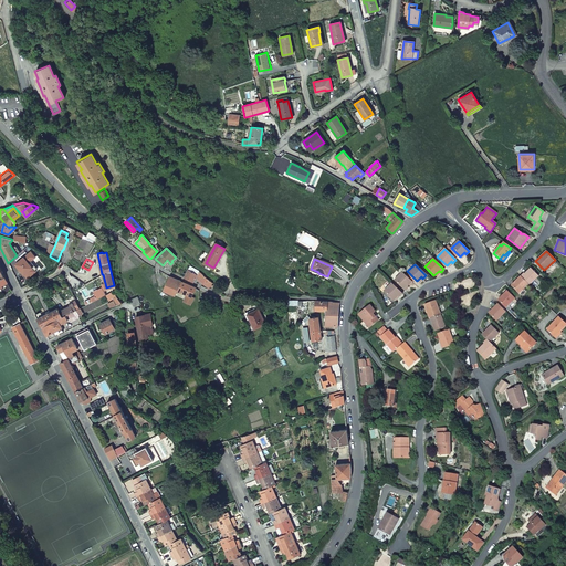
[(527,284),(528,285),(540,275),(532,268),(521,278),(527,284)]
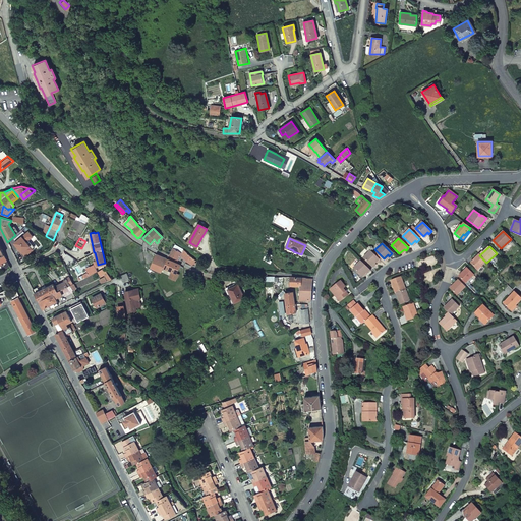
[(11,268),(0,247),(0,266),(3,273),(9,270),(11,268)]
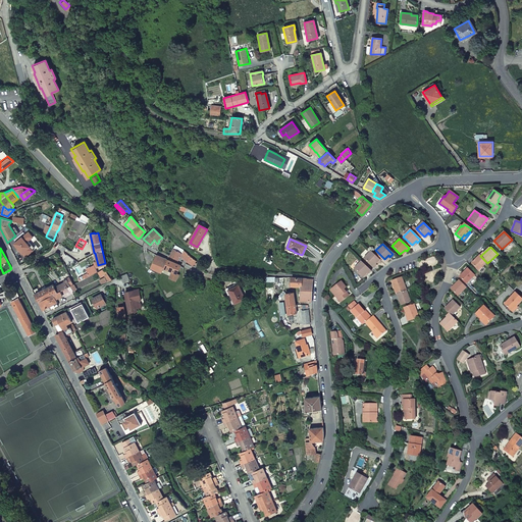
[(181,253),(174,249),(170,255),(178,260),(180,255),(186,260),(188,261),(192,264),(195,260),(184,250),(181,253)]
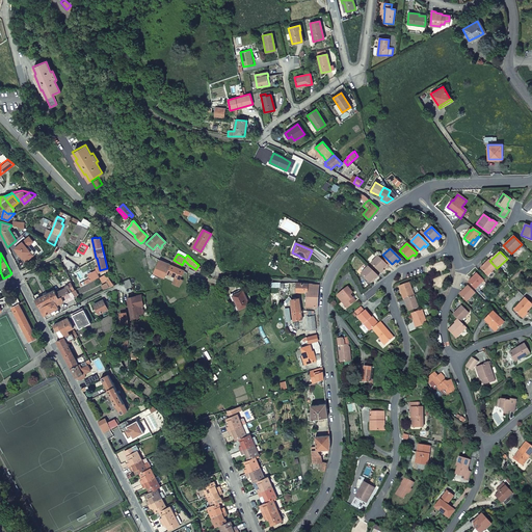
[(387,264),(377,256),(371,263),(380,272),(383,269),(382,268),(387,264)]
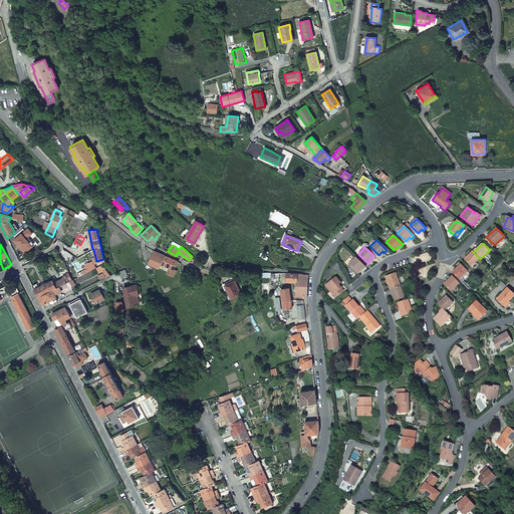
[(159,268),(164,255),(155,251),(151,259),(149,263),(159,268)]
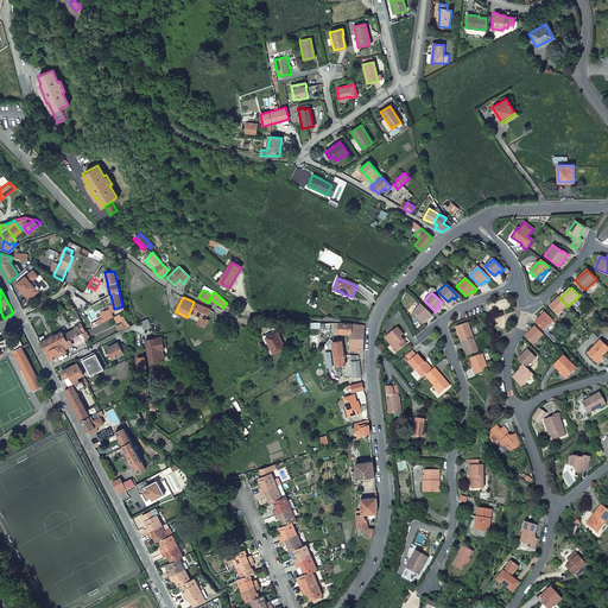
[(559,297),(549,306),(557,315),(567,305),(559,298),(559,297)]
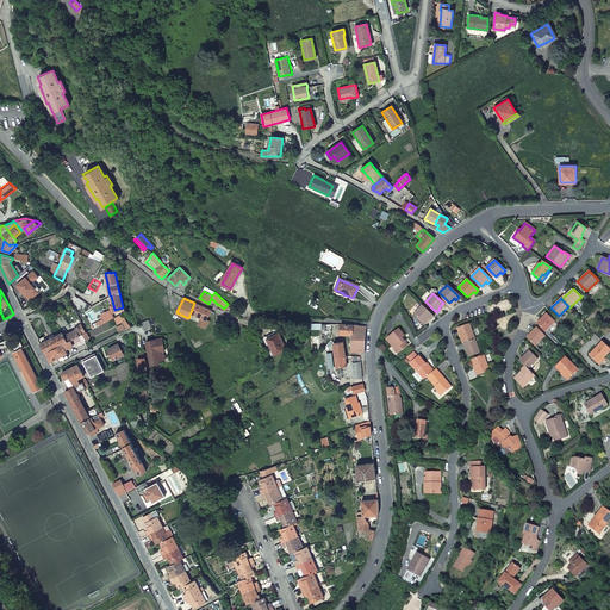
[(195,304),(192,313),(201,318),(198,324),(206,328),(210,321),(206,319),(210,310),(195,304)]
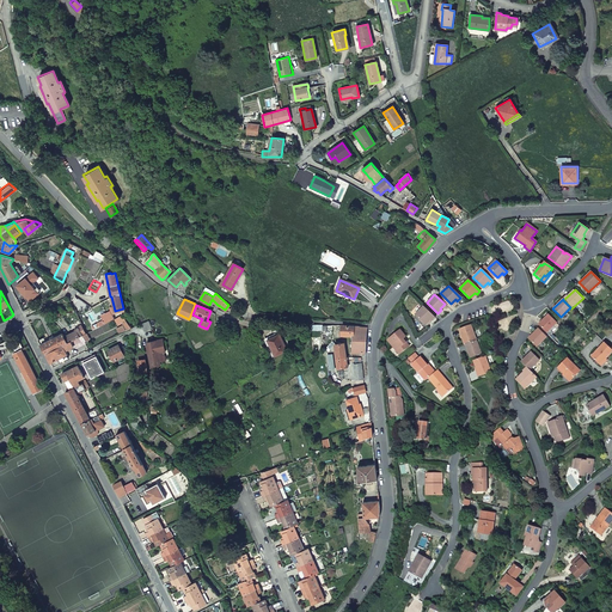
[(415,314),(424,324),(429,319),(430,320),(434,316),(423,306),(415,314)]
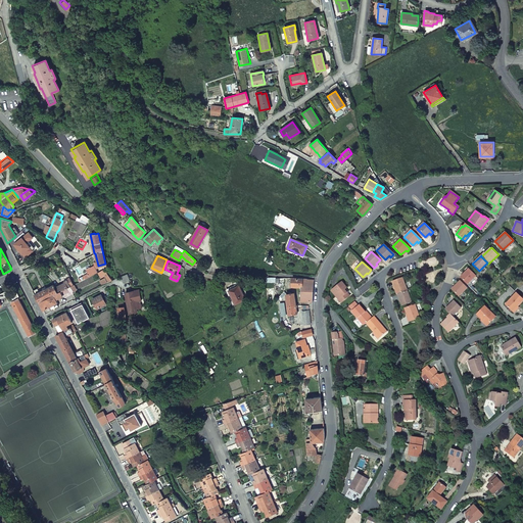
[(90,277),(98,272),(94,266),(86,270),(90,277)]
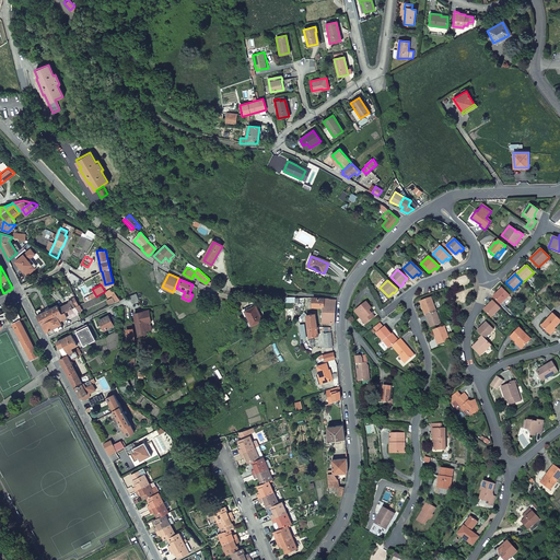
[(499,303),(509,294),(501,287),(494,293),(492,295),(499,303)]
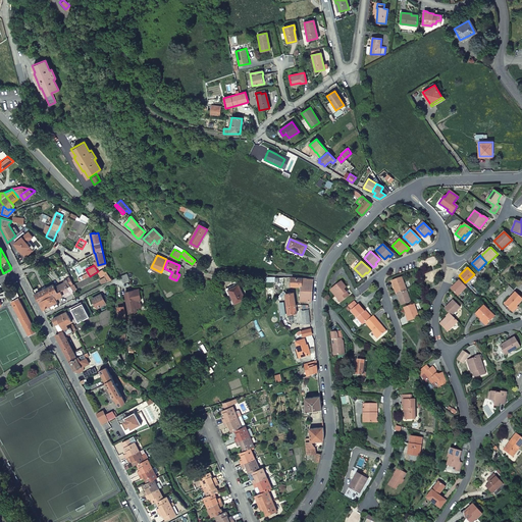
[(392,280),(397,294),(398,293),(407,290),(402,276),(392,280)]
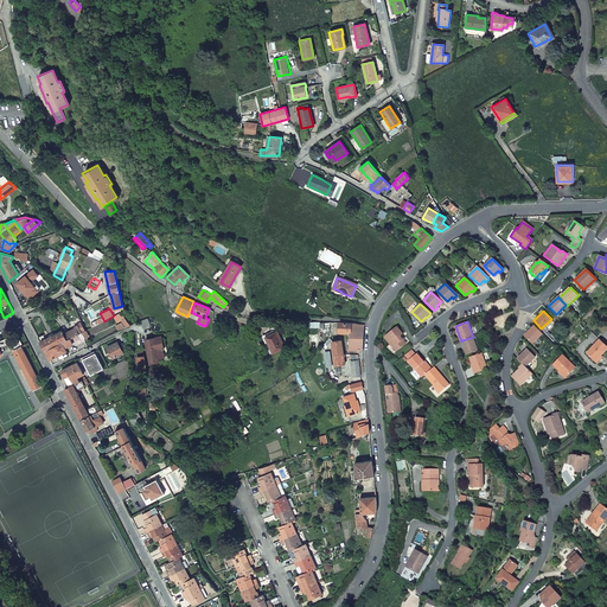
[(62,331),(49,337),(48,337),(48,338),(45,339),(43,334),(38,337),(45,351),(70,339),(76,336),(81,333),(85,331),(81,323),(76,326),(74,327),(74,328),(63,334),(62,331)]
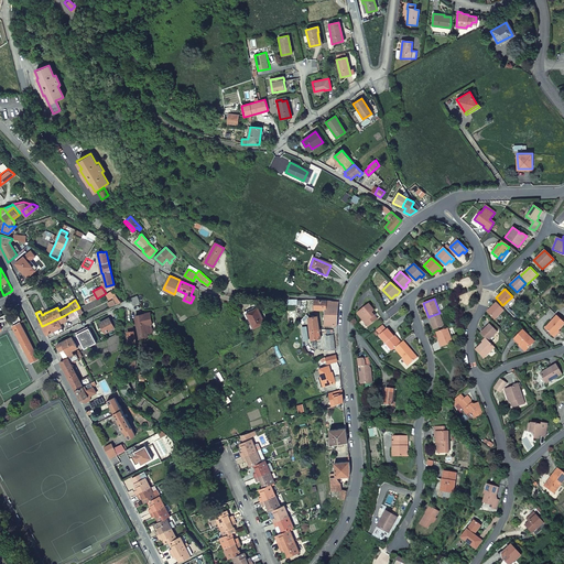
[(322,310),(324,310),(324,301),(314,300),(314,305),(314,308),(314,310),(322,310)]
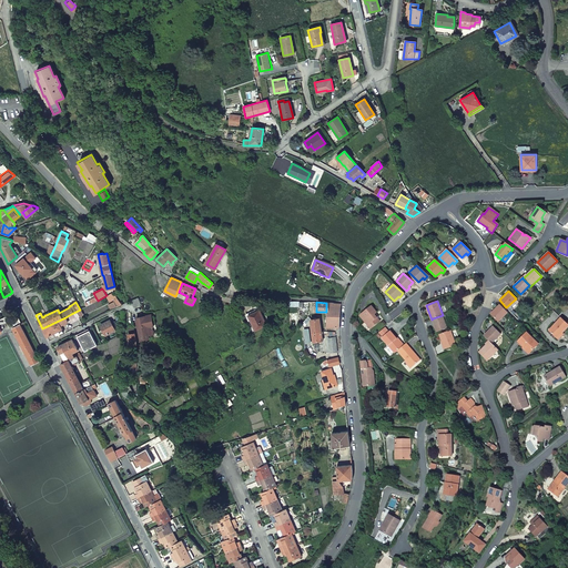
[(326,313),(326,322),(338,321),(340,304),(326,303),(326,312),(326,313)]
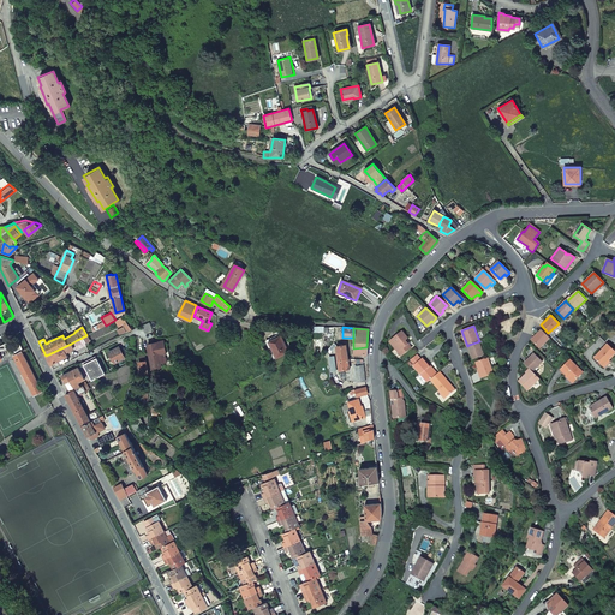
[(549,338),(541,329),(538,328),(532,334),(535,335),(531,340),(538,348),(549,338)]
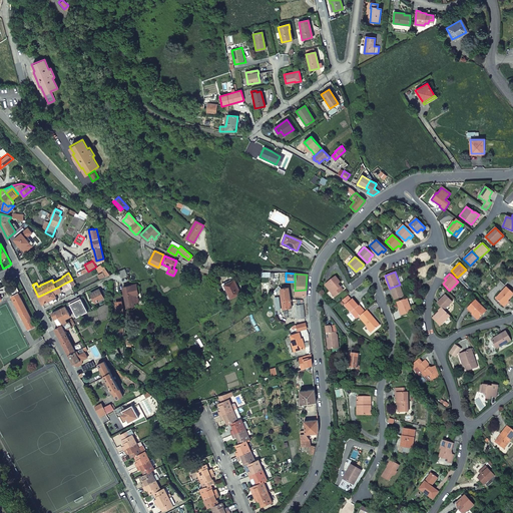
[(341,286),(339,284),(339,283),(340,283),(340,282),(340,281),(340,280),(336,276),(326,284),(330,289),(333,292),(333,293),(335,296),(343,290),(341,286)]
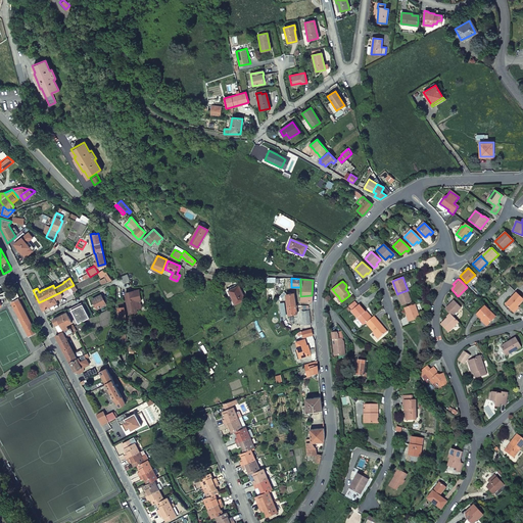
[(219,289),(224,302),(233,298),(228,285),(219,289)]
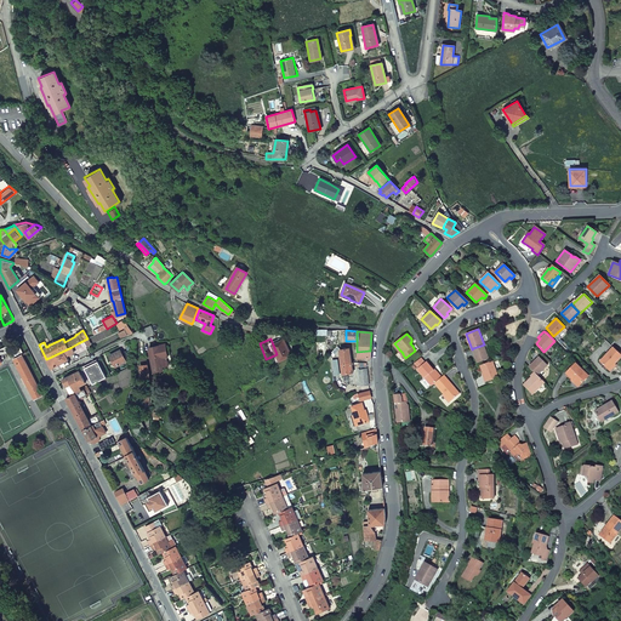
[(159,343),(152,345),(153,347),(148,348),(153,372),(163,370),(163,366),(165,366),(163,358),(166,357),(163,345),(159,345),(159,343)]
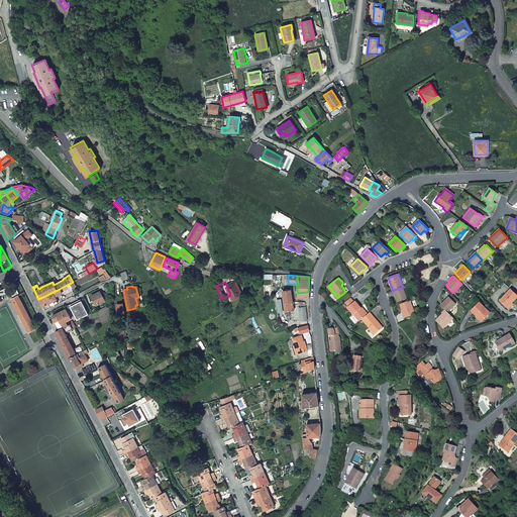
[(394,290),(398,301),(407,298),(403,287),(394,290)]
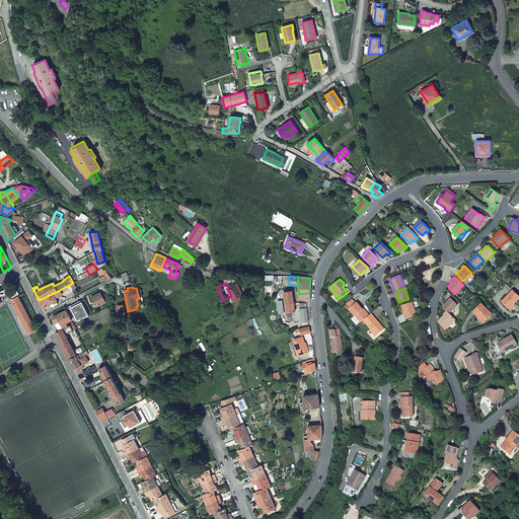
[(60,290),(39,300),(43,308),(49,305),(51,309),(57,306),(55,301),(57,300),(55,297),(62,294),(60,290)]
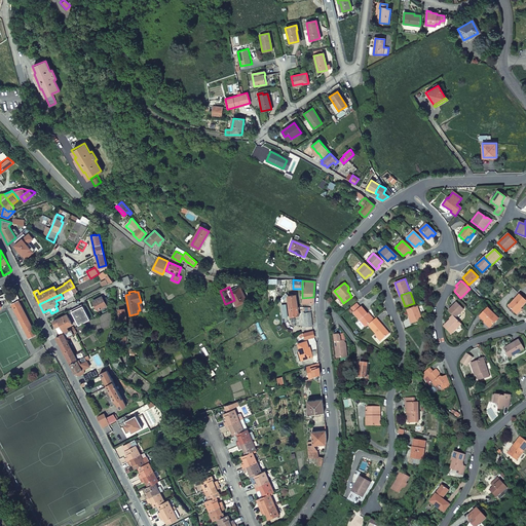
[(298,315),(296,306),(295,294),(287,296),(290,316),(298,315)]
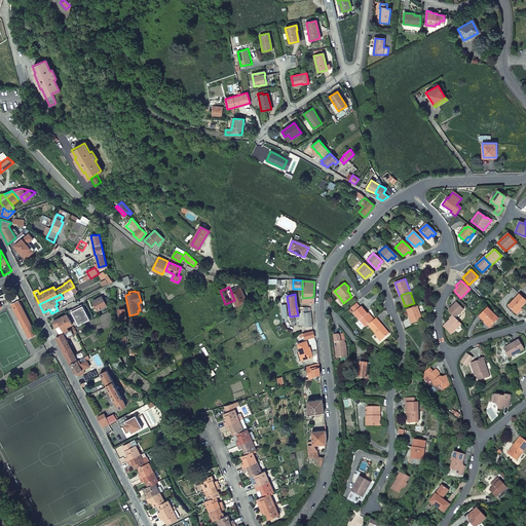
[(516,314),(525,303),(525,300),(520,294),(508,306),(516,314)]
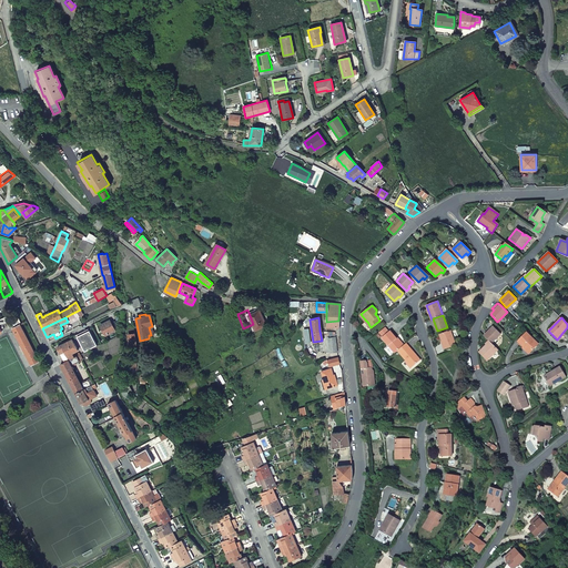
[(110,321),(100,326),(104,335),(114,331),(110,321)]
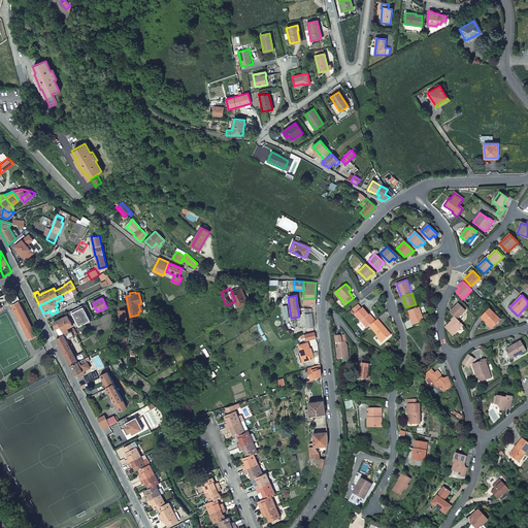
[(10,306),(28,341),(36,337),(18,303),(10,306)]
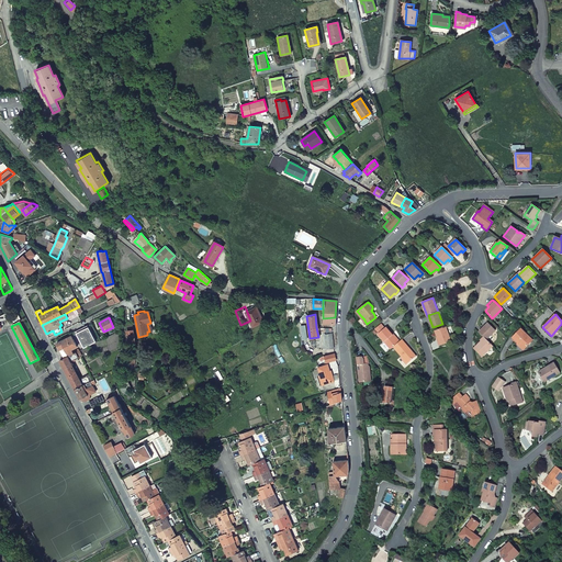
[(485,340),(495,330),(487,323),(478,333),(484,338),(485,340)]
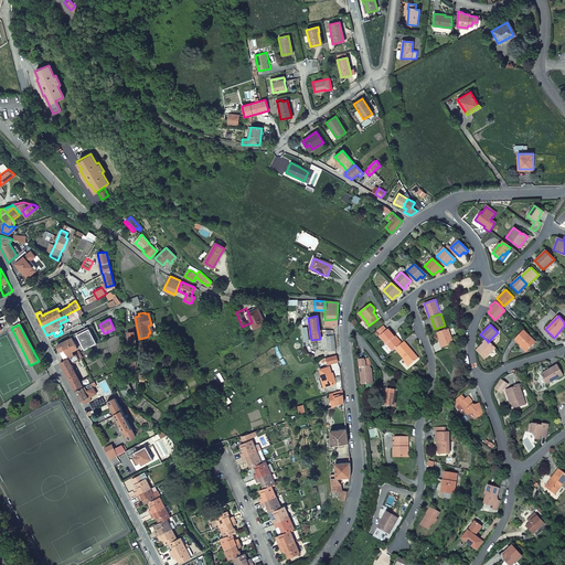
[(382,334),(393,350),(395,348),(401,343),(390,328),(382,334)]
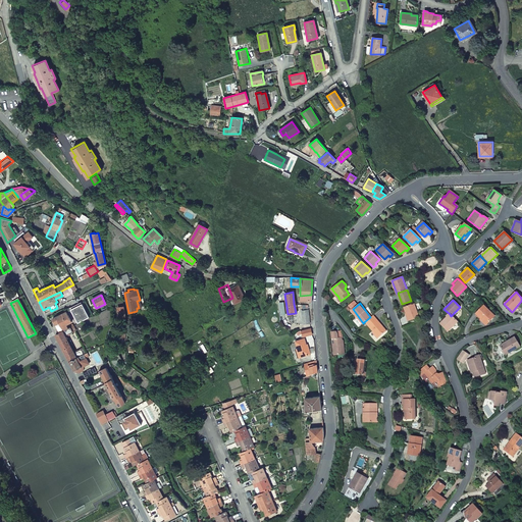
[(404,307),(409,320),(419,316),(414,303),(404,307)]
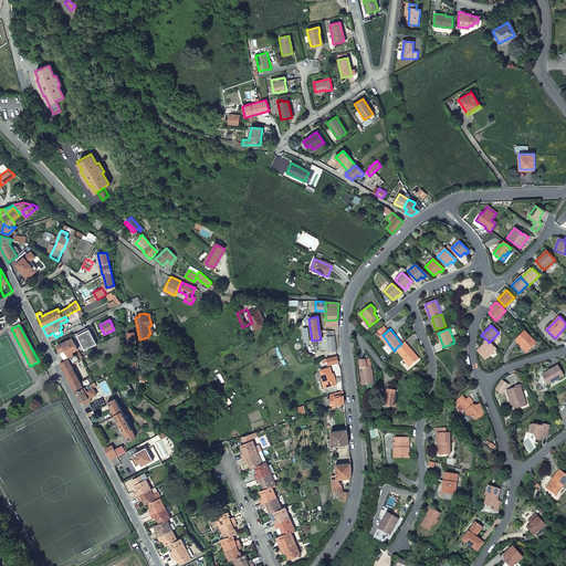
[(88,329),(76,336),(84,350),(96,344),(88,329)]
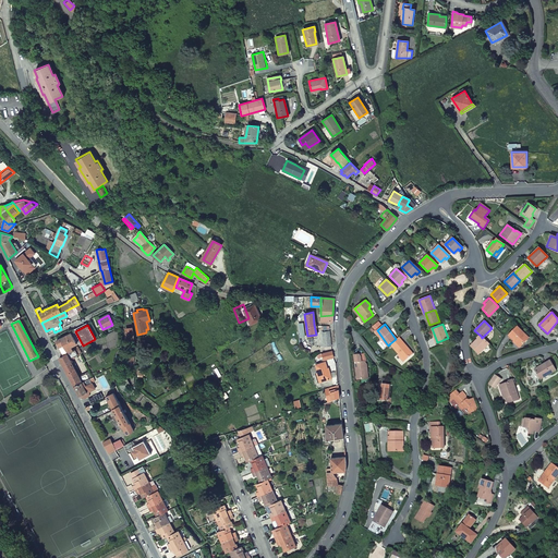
[(528,337),(517,325),(508,334),(519,346),(528,337)]
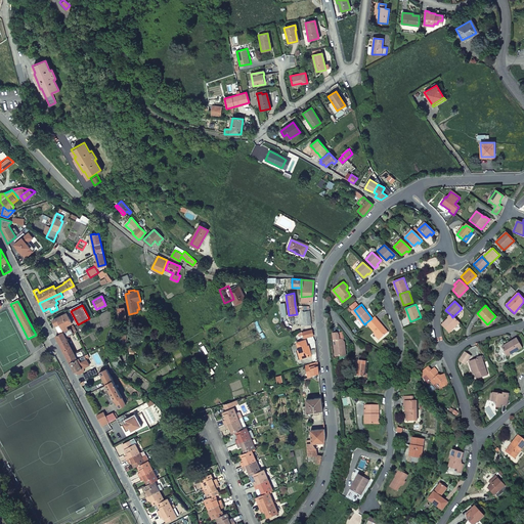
[(302,311),(303,325),(310,325),(309,310),(302,311)]
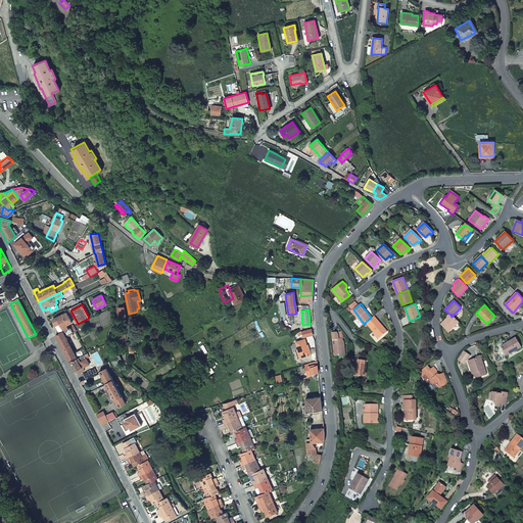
[(66,313),(52,320),(59,333),(67,329),(65,325),(72,323),(66,313)]
